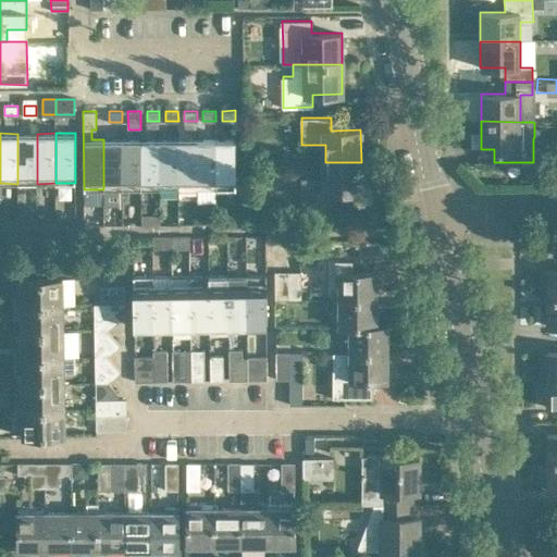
[(37,184),(37,134),(17,134),(17,184),(37,184)]
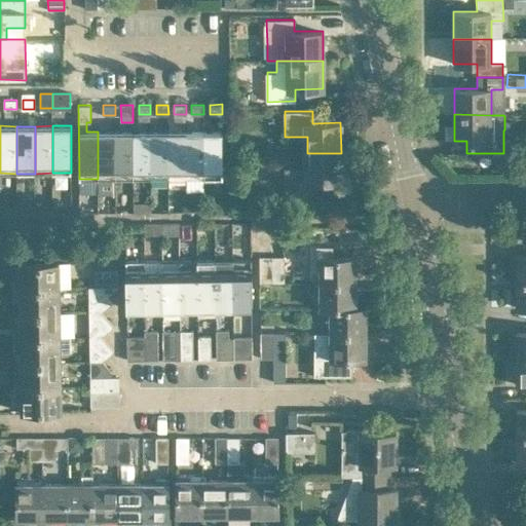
[(203,130),(186,132),(186,179),(204,179),(203,130)]
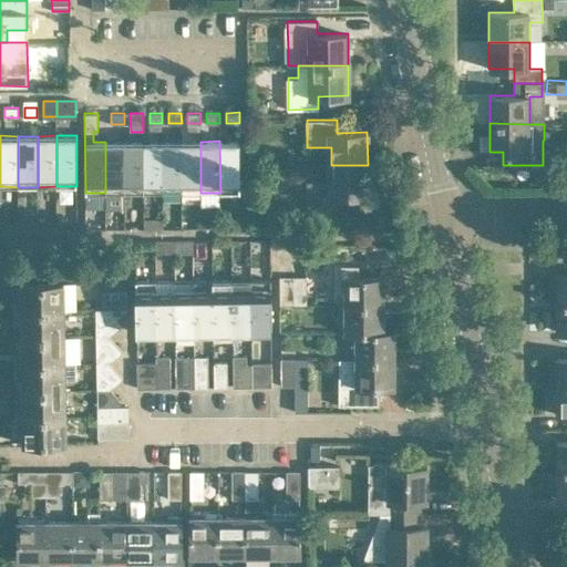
[(239,141),(219,141),(220,193),(240,192),(239,141)]
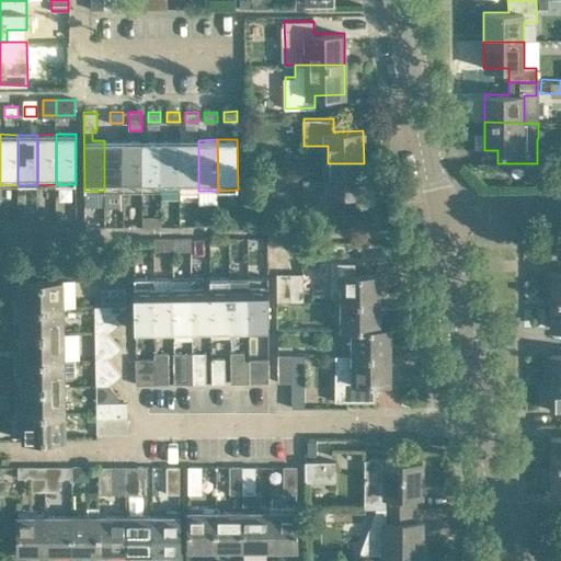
[(123,140),(104,140),(104,191),(124,191),(123,140)]
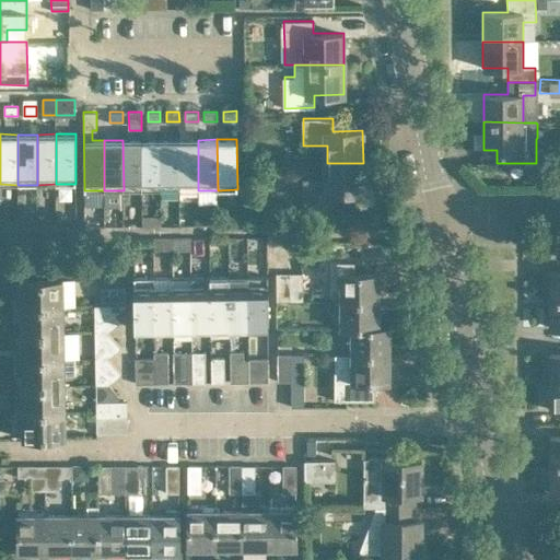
[(123,140),(124,190),(142,190),(141,140),(123,140)]
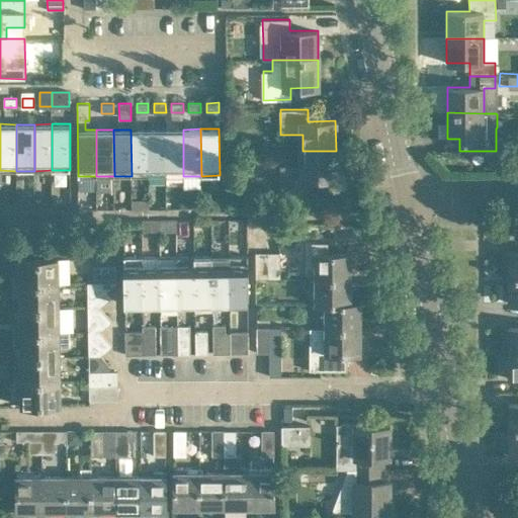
[(149,176),(149,130),(131,130),(132,176),(149,176)]
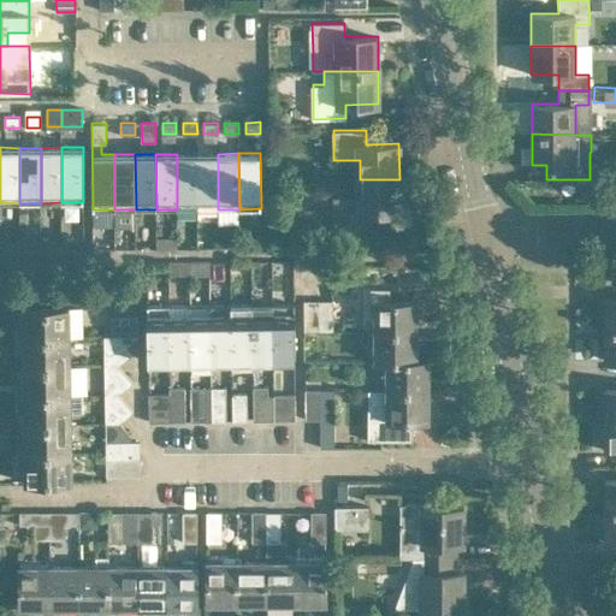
[(197,154),(177,154),(177,209),(197,209),(197,154)]
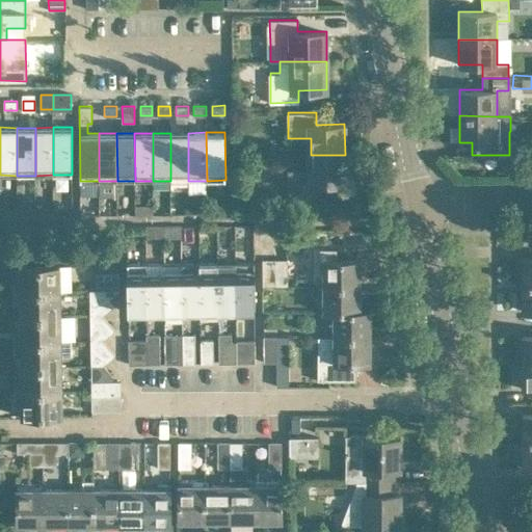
[(188,133),(170,133),(170,181),(188,181),(188,133)]
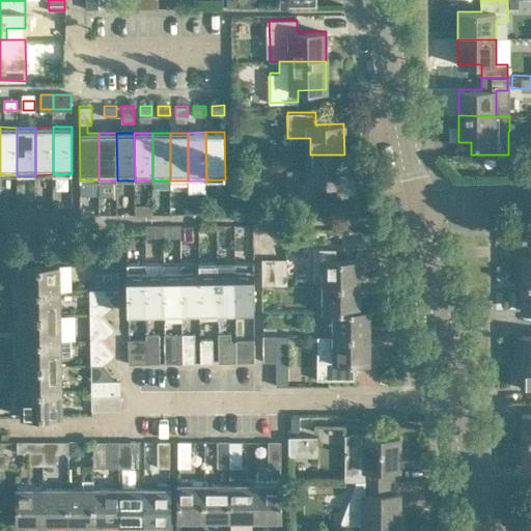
[(316,183),(344,182),(344,155),(310,155),(310,169),(287,169),(288,195),(316,194),(316,183)]
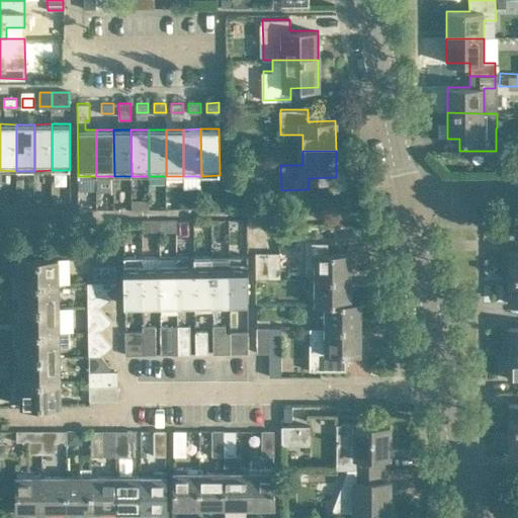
[(142,221),(142,231),(160,231),(160,220),(142,221)]
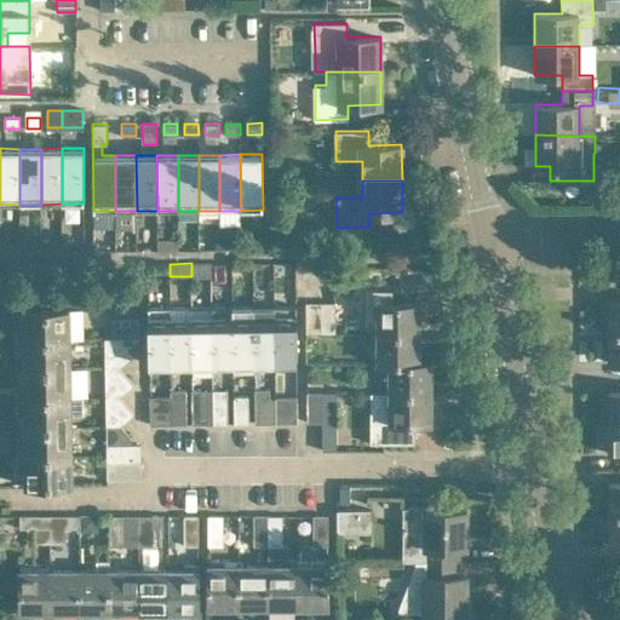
[(210,276),(210,263),(191,263),(191,276),(210,276)]
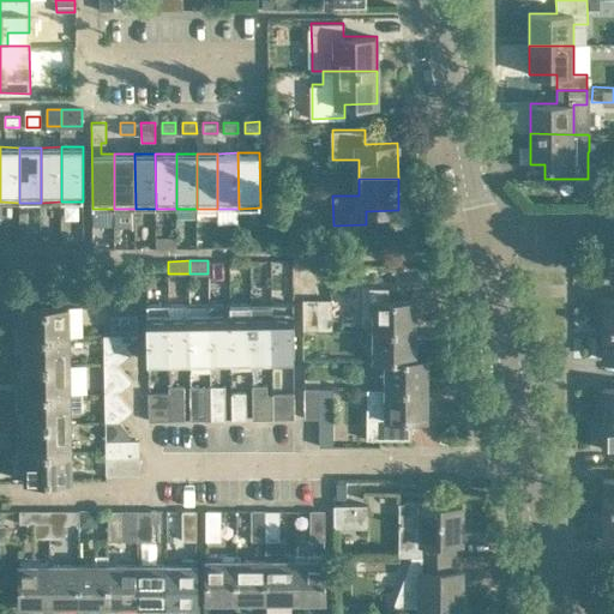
[(363,287),(363,329),(375,329),(415,330),(415,299),(395,299),(387,299),(387,287),(375,287),(363,287)]
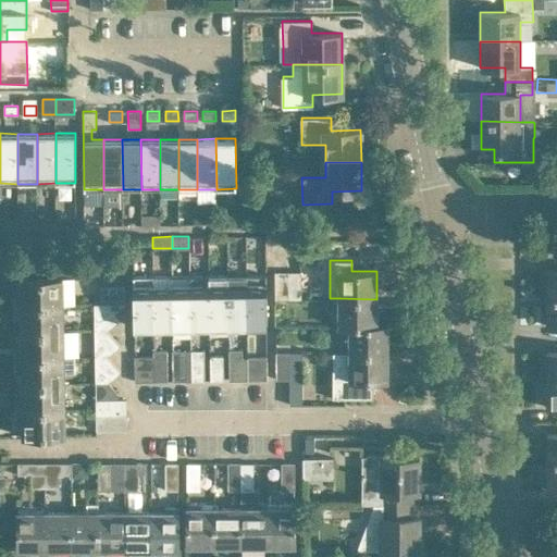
[(556,269),(546,270),(546,298),(556,297),(556,269)]
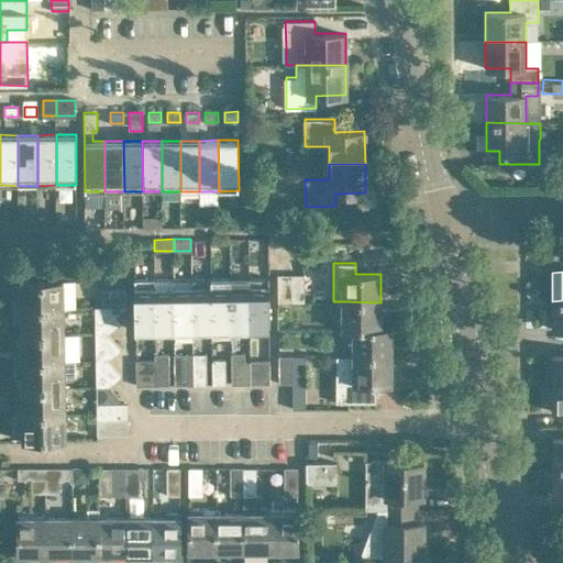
[(277,301),(290,301),(290,274),(277,274),(277,301)]
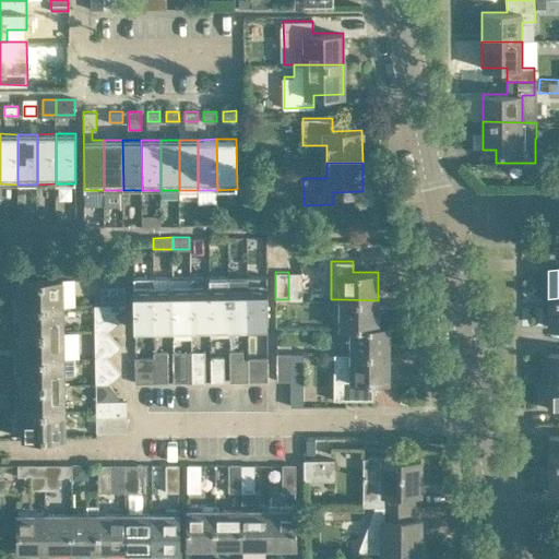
[(301,272),(288,272),(288,299),(301,299),(301,272)]
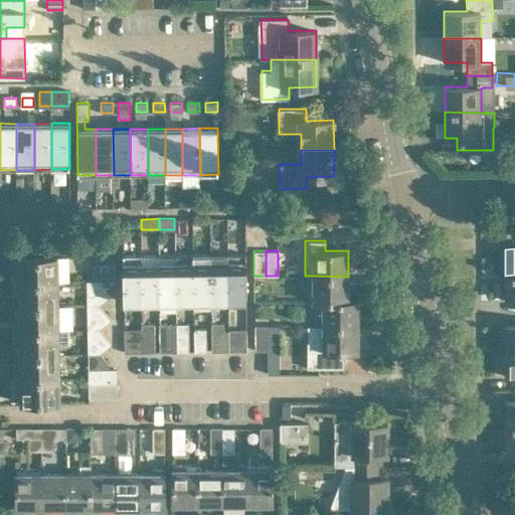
[(228,300),(227,253),(210,254),(211,301),(228,300)]
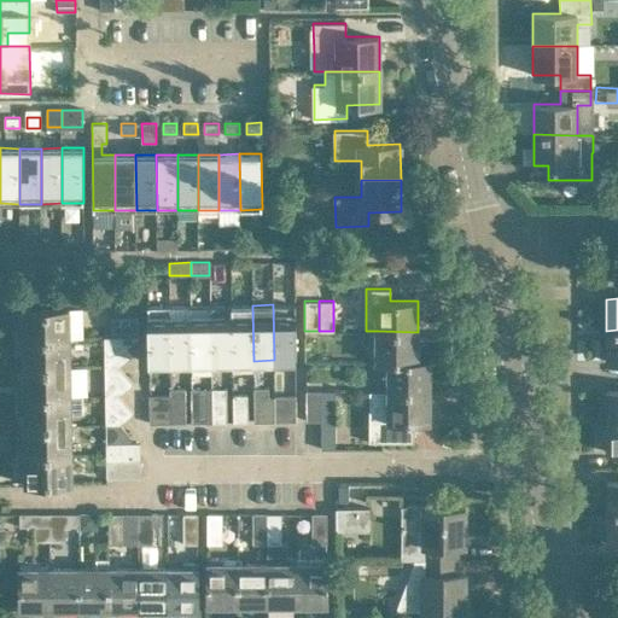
[(295,304),(273,304),(274,360),(296,360),(295,304)]
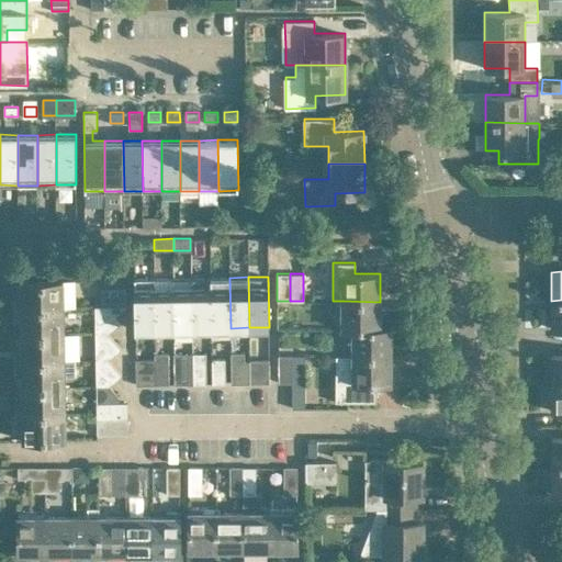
[(135,329),(155,329),(155,278),(134,279),(135,329)]
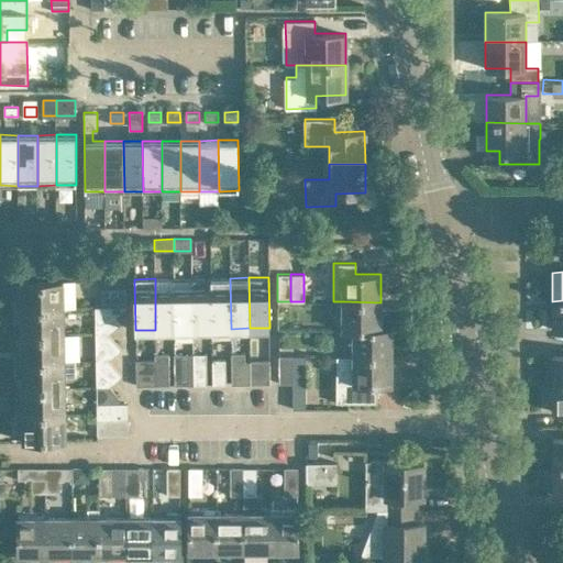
[(175,329),(174,278),(155,278),(155,330),(175,329)]
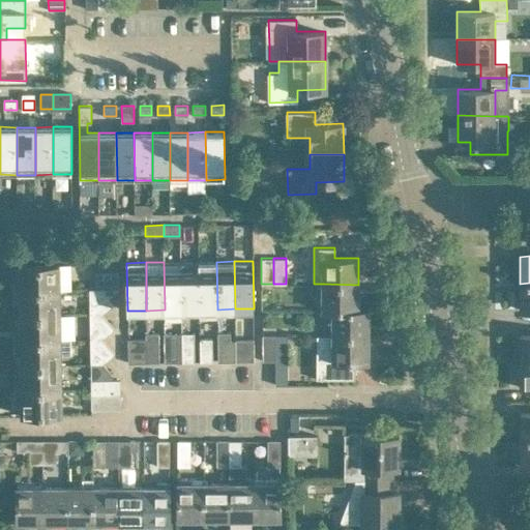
[(181,310),(181,262),(164,262),(165,310),(181,310)]
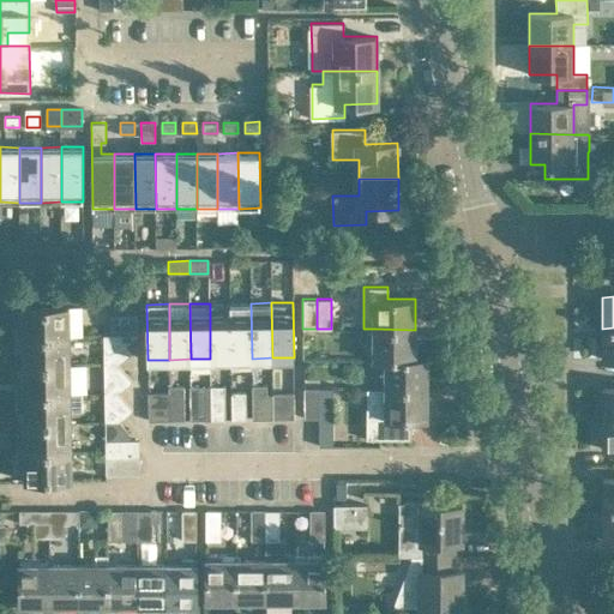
[(232,359),(230,304),(210,304),(210,359),(232,359)]
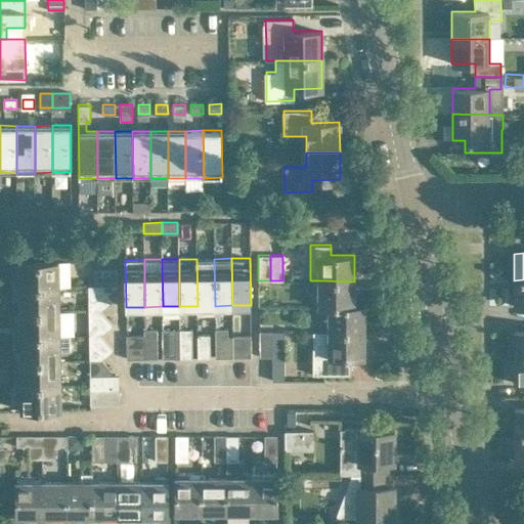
[(215,306),(214,259),(197,259),(198,306),(198,312),(215,312),(215,306)]
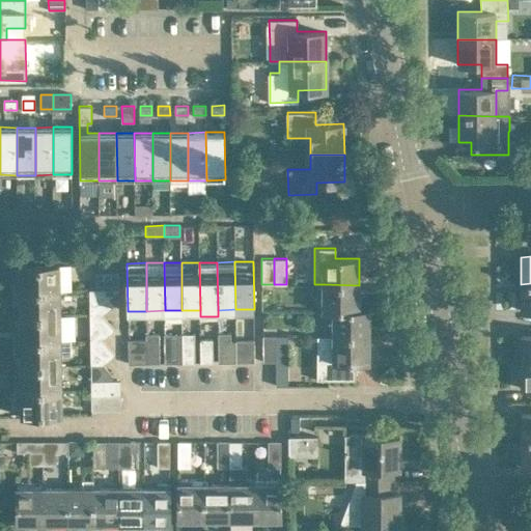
[(14,279),(14,290),(60,289),(59,264),(19,266),(19,279),(14,279)]
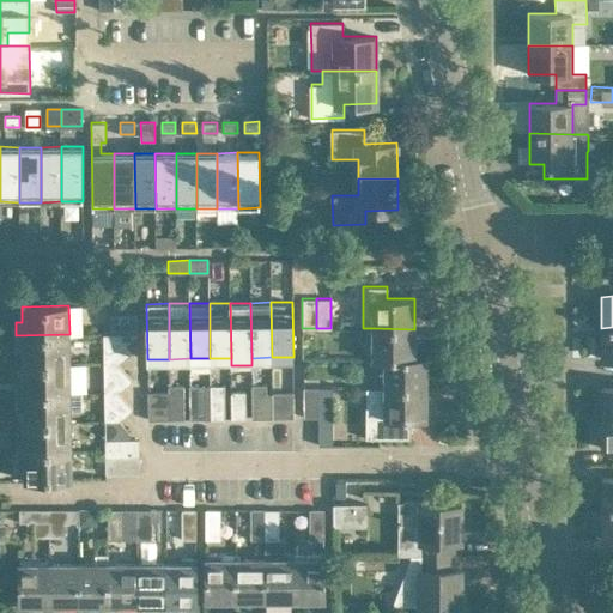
[(114,334),(117,334),(126,344),(137,334),(137,313),(113,314),(114,334)]
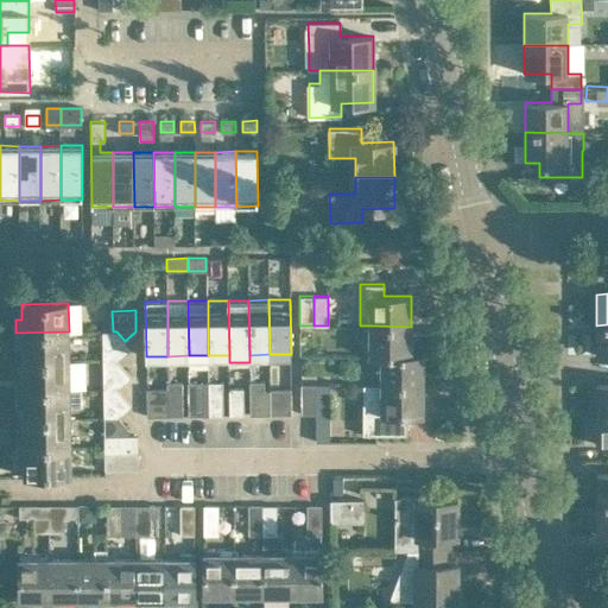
[(596,355),(607,354),(607,324),(596,325),(596,355)]
